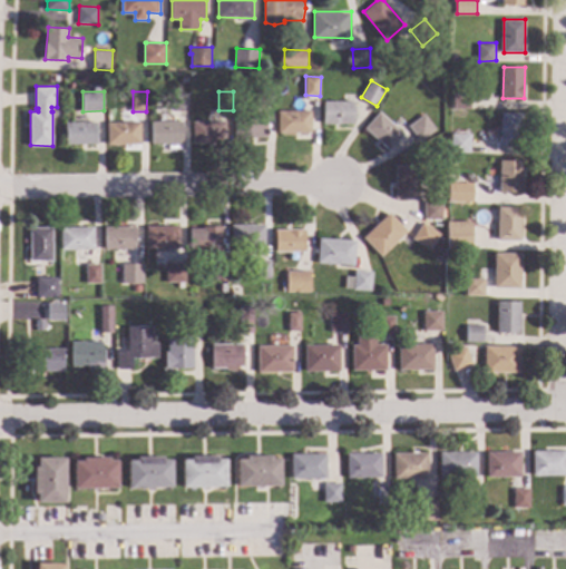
[(189,110),(177,110),(177,94),(189,92),(189,110)]
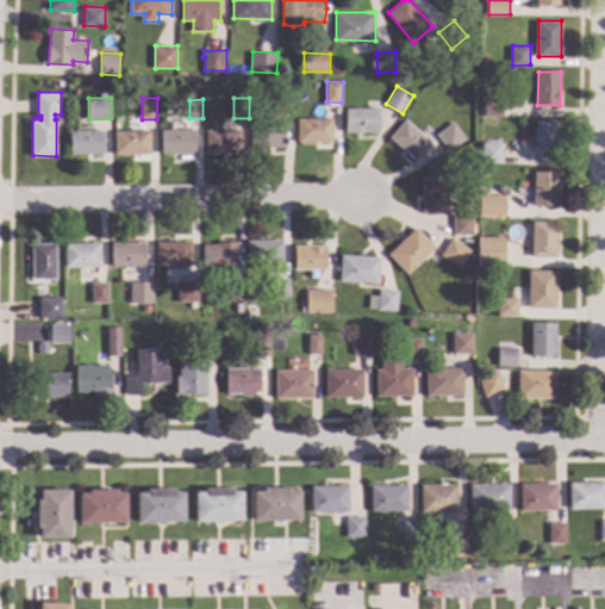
[(505,101),(505,116),(486,115),(486,100),(505,101)]
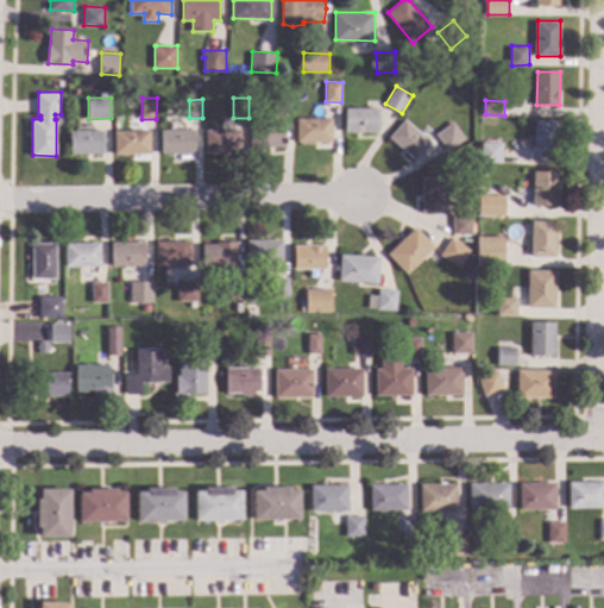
[(379,132),(345,131),(346,107),(379,108),(379,132)]
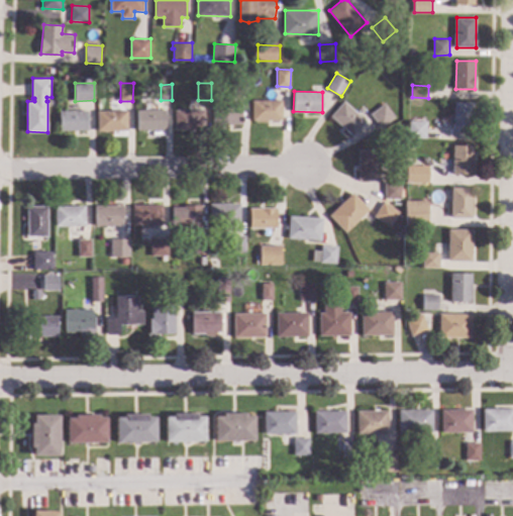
[(283,120),(253,120),(252,100),(283,100),(283,120)]
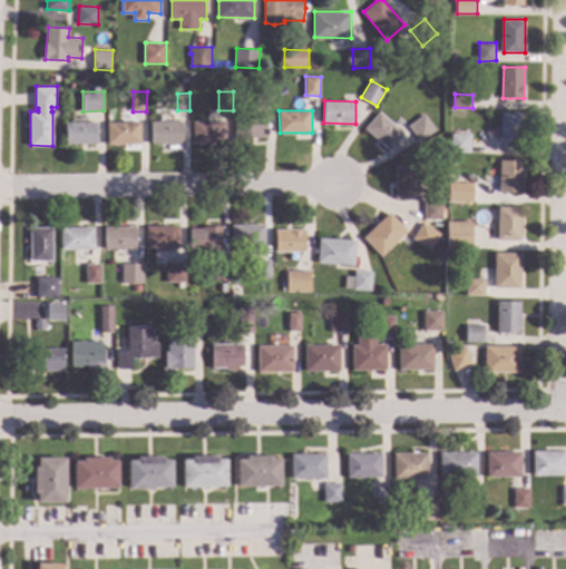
[(406,133),(390,149),(366,128),(381,111),(406,133)]
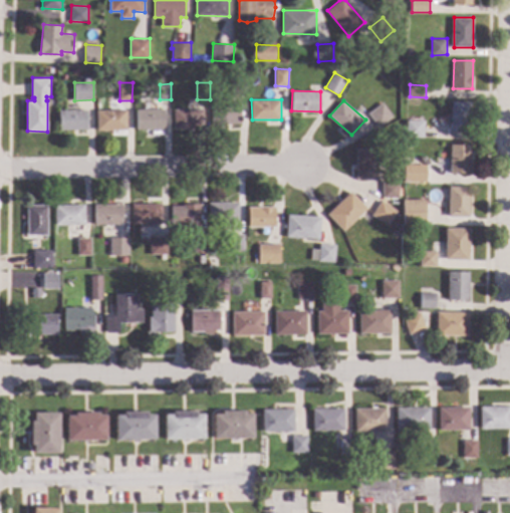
[(472,131),(452,131),(452,101),(472,101),(472,131)]
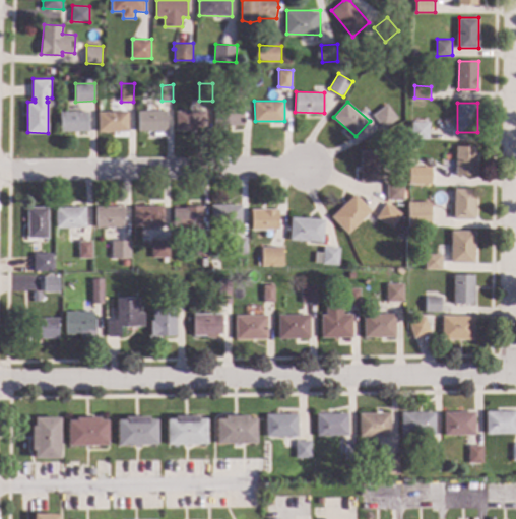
[(399,118),(385,128),(374,114),(388,104),(399,118)]
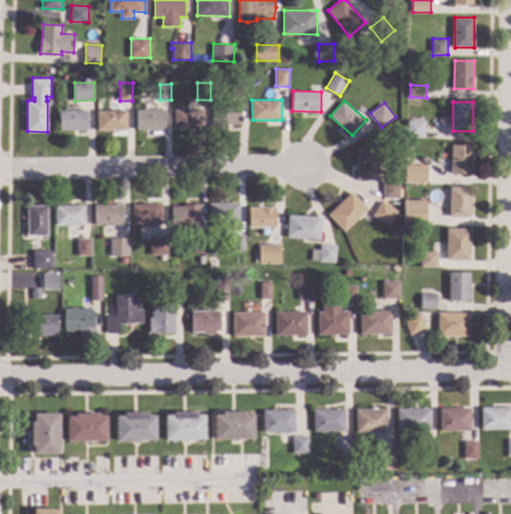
[(242,124),(213,124),(212,105),(242,105),(242,124)]
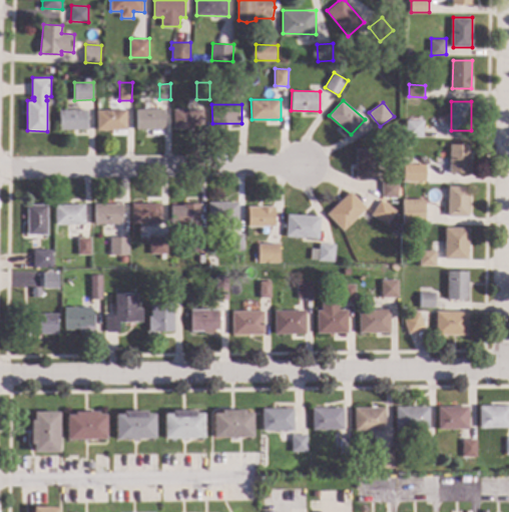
[(204,128),(174,128),(174,108),(203,107),(204,128)]
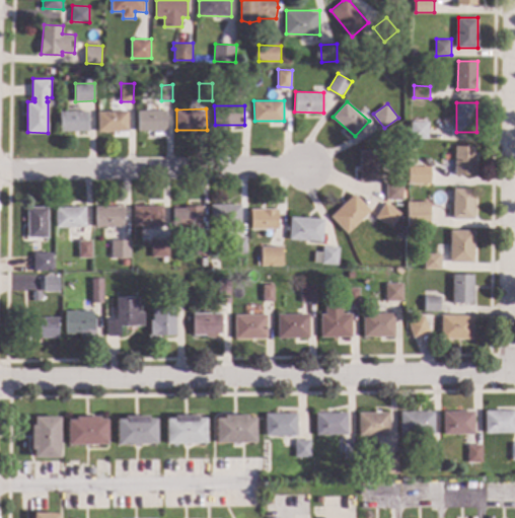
[(89,131),(61,131),(60,111),(89,111),(89,131)]
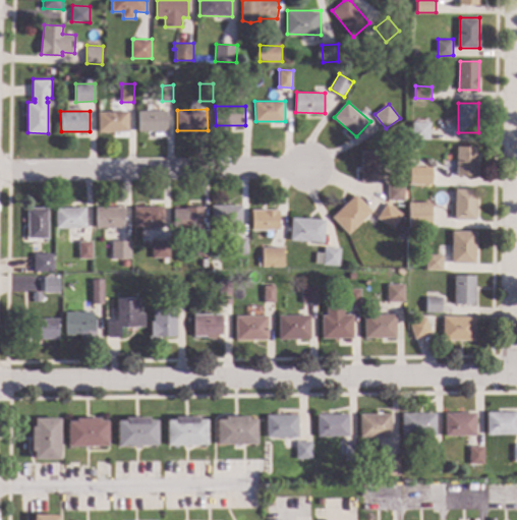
[(129,131),(99,131),(99,111),(129,111),(129,131)]
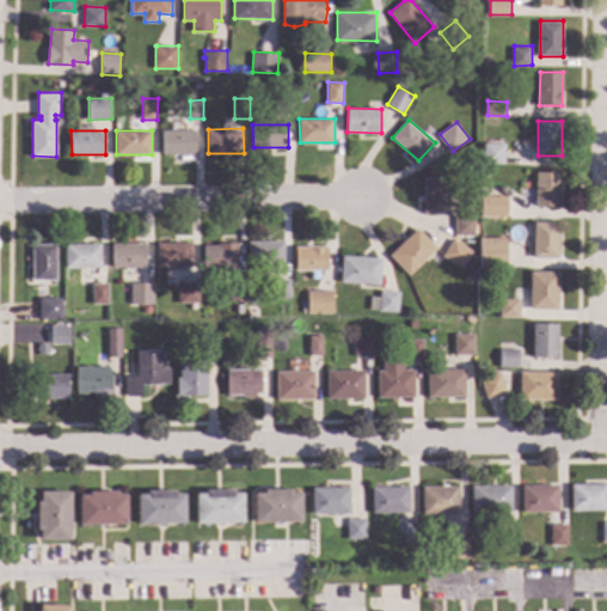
[(196,153),(164,153),(163,130),(196,130),(196,153)]
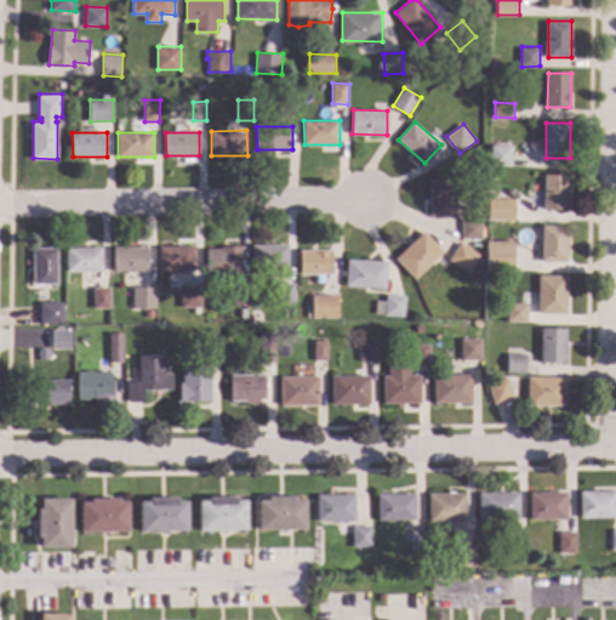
[(514,146),(513,168),(492,166),(494,144),(514,146)]
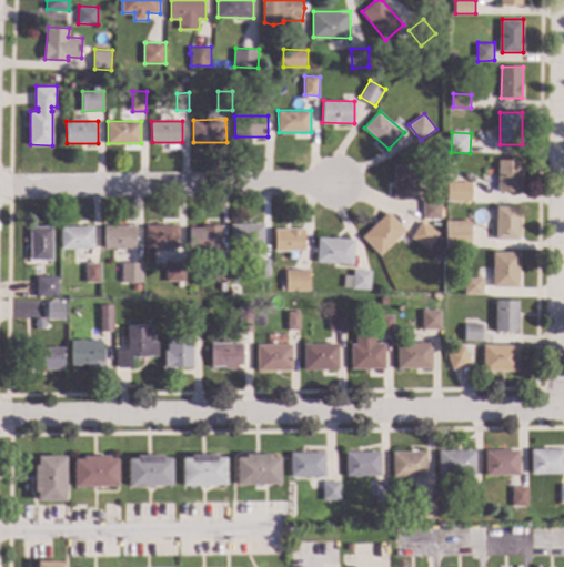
[(521,190),(499,190),(500,159),(522,160),(521,190)]
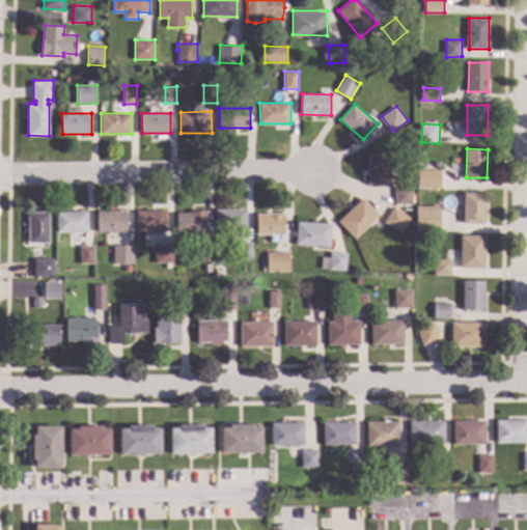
[(392,184),(369,185),(369,154),(391,152),(392,184)]
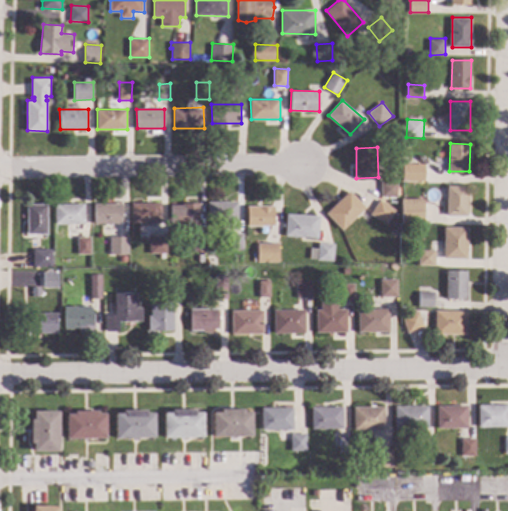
[(425,182),(405,182),(406,164),(425,165),(425,182)]
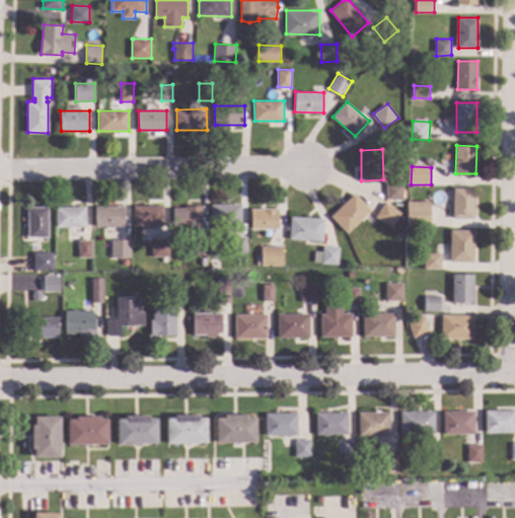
[(405,200),(387,200),(387,183),(405,183),(405,200)]
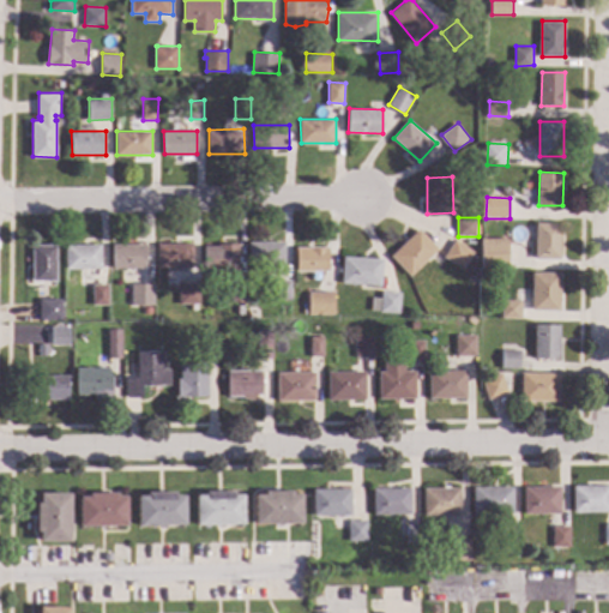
[(561,258),(537,258),(537,222),(562,223),(561,258)]
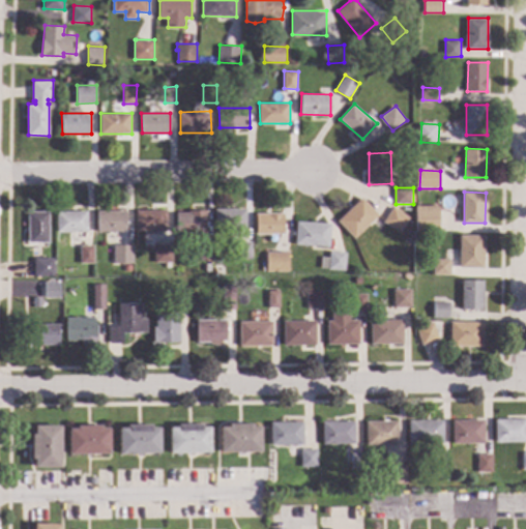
[(380,214),(355,238),(339,221),(363,198),(380,214)]
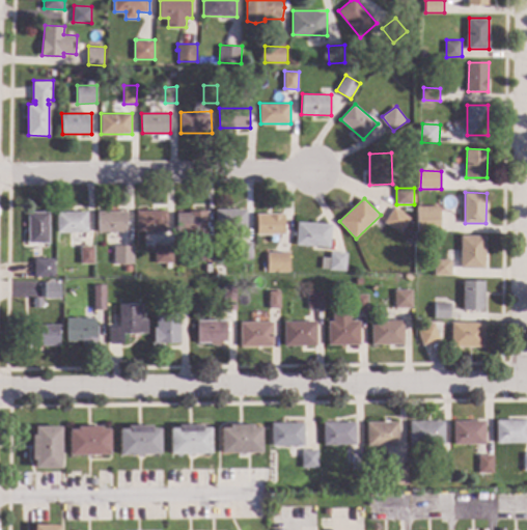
[(417,205),(418,230),(441,230),(440,205),(417,205)]
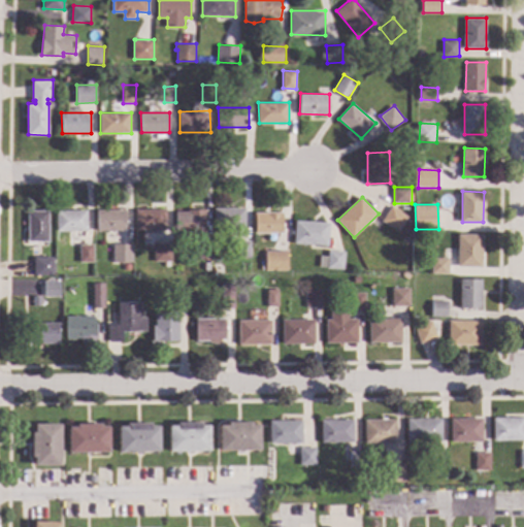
[(408,216),(399,231),(384,221),(393,205),(408,216)]
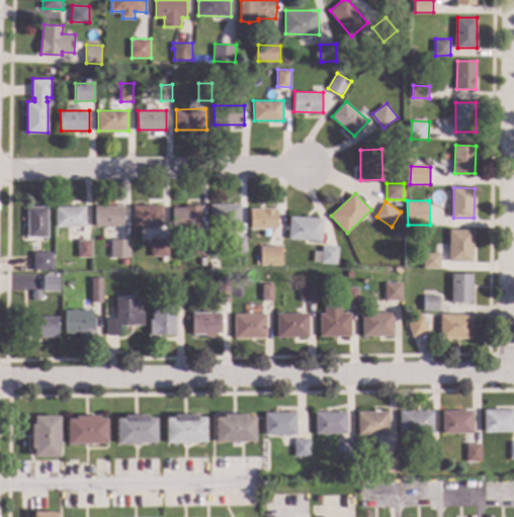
[(242,224),(211,224),(211,203),(242,203),(242,224)]
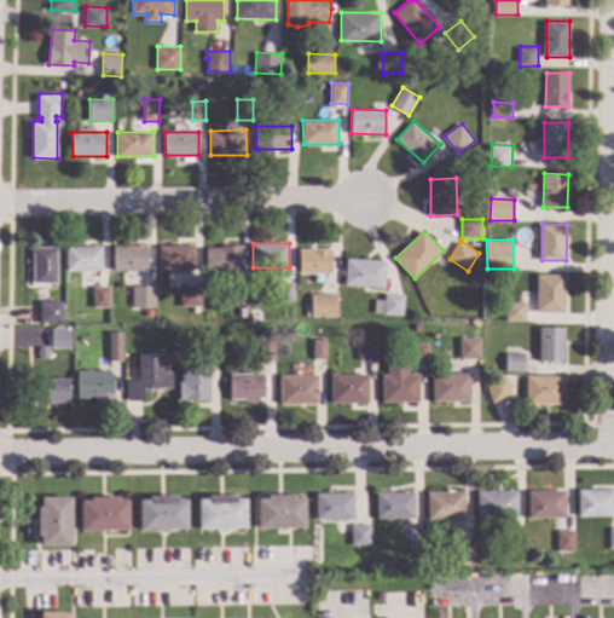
[(196,270),(161,270),(161,244),(196,244),(196,270)]
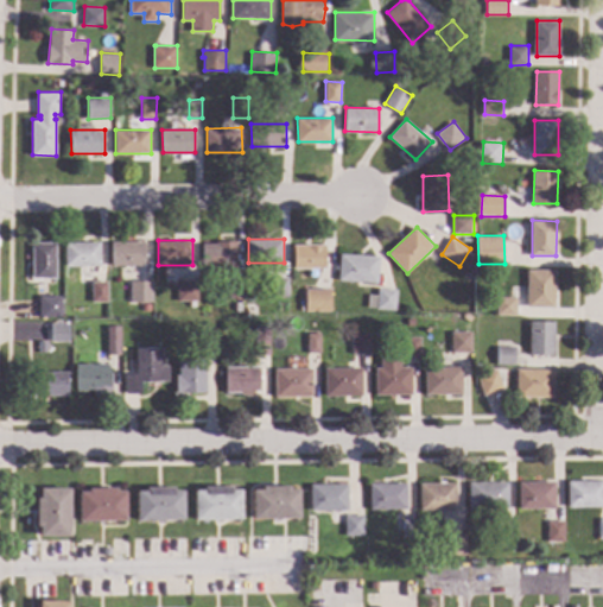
[(146,265),(113,265),(113,241),(146,241),(146,265)]
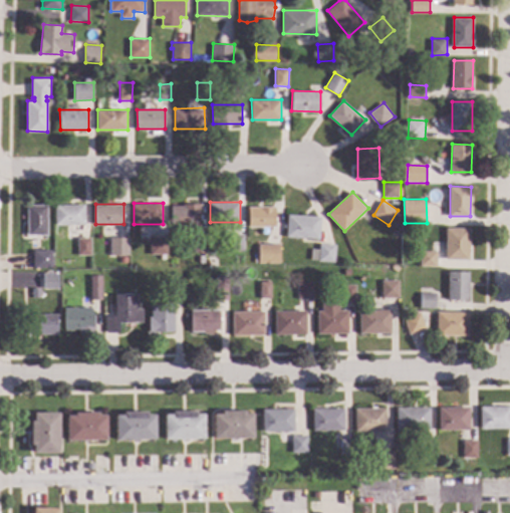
[(202,207),(201,207),(201,226),(196,225),(196,232),(185,232),(185,226),(173,226),(173,206),(185,206),(185,204),(202,204),(202,207)]
